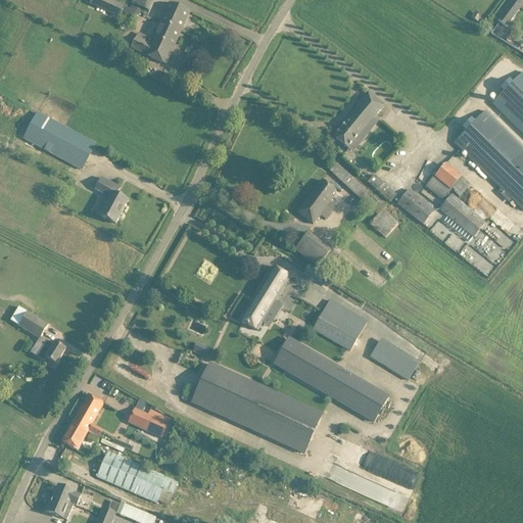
[(110,0),(98,0),(96,6),(115,15),(116,15),(119,16),(124,6),(123,6),(110,0)]
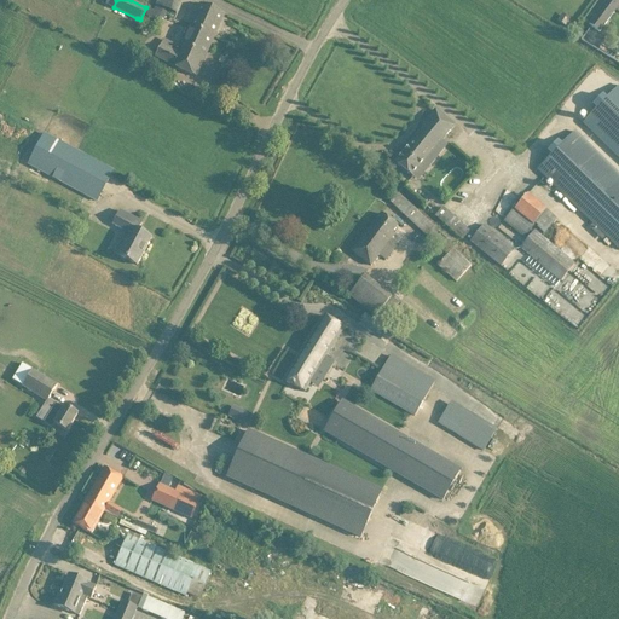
[(156,6),(154,11),(166,16),(168,11),(177,16),(184,0),(157,0),(155,6),(156,6)]
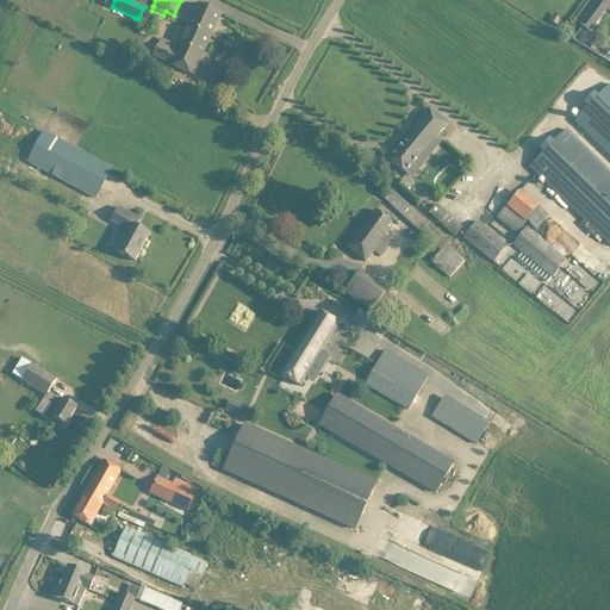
[(609,0),(598,0),(580,25),(590,32),(609,2),(609,0)]
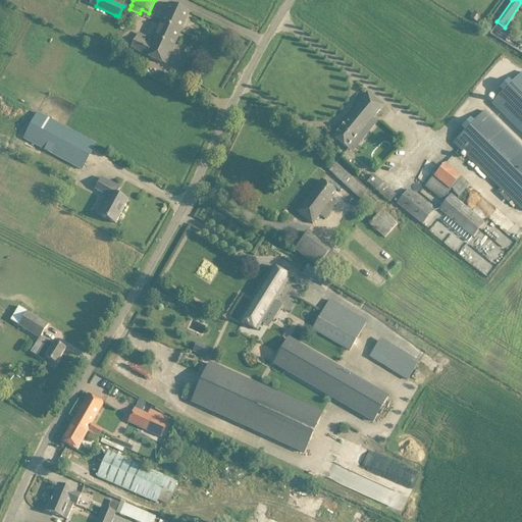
[(169,3),(160,22),(180,32),(190,12),(169,3)]
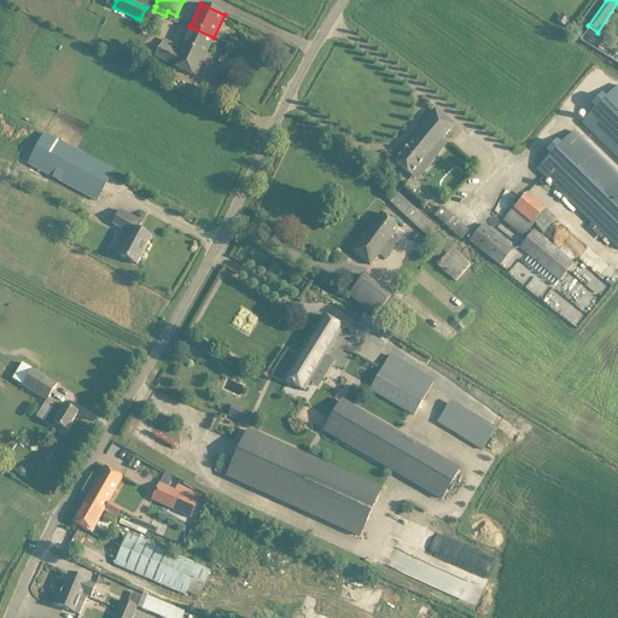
[(162,24),(165,16),(153,11),(150,18),(162,24)]
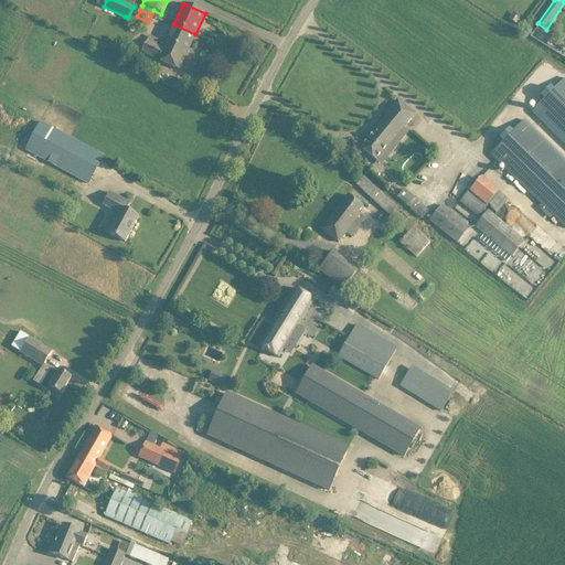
[(179,71),(195,34),(173,24),(166,43),(169,45),(161,62),(179,71)]
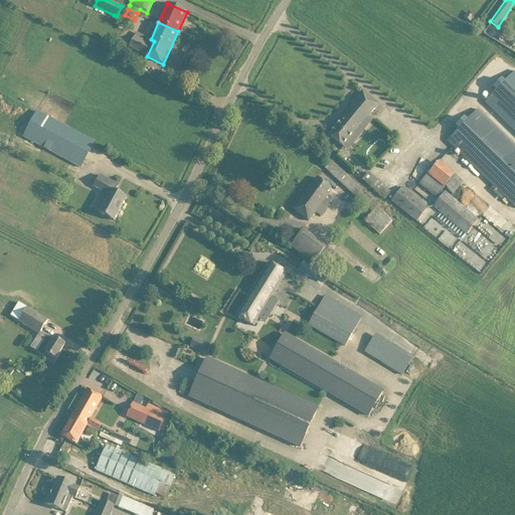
[(149,45),(133,38),(129,48),(144,55),(149,45)]
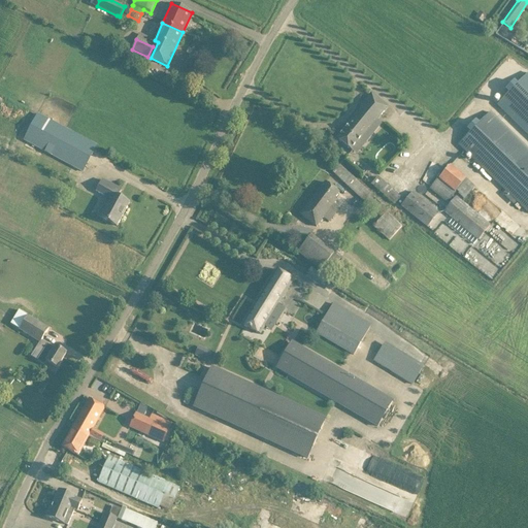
[(508,94),(497,105),(527,135),(527,73),(517,86),(514,83),(505,91),(508,94)]
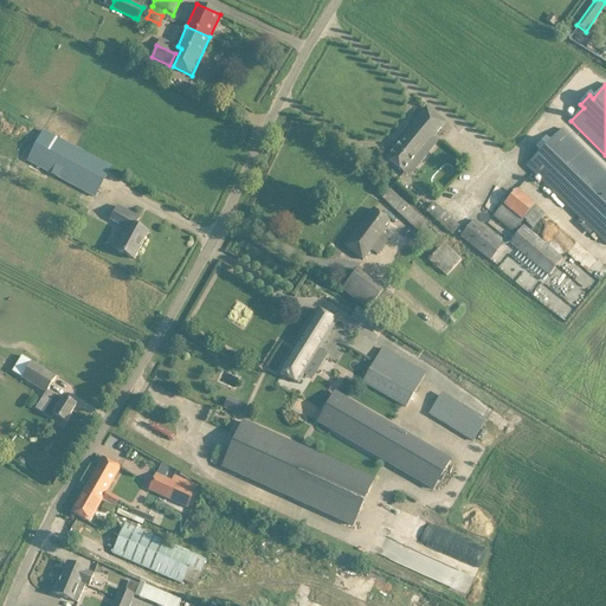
[(438,142),(433,139),(445,123),(426,108),(414,123),(416,124),(387,160),(404,174),(416,159),(420,163),(438,142)]
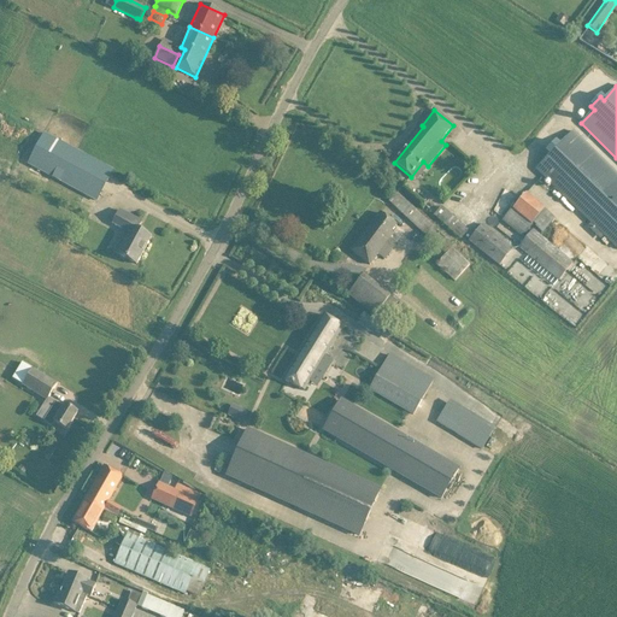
[(550,156),(536,169),(616,247),(616,175),(573,131),(559,146),(556,142),(546,152),(550,156)]
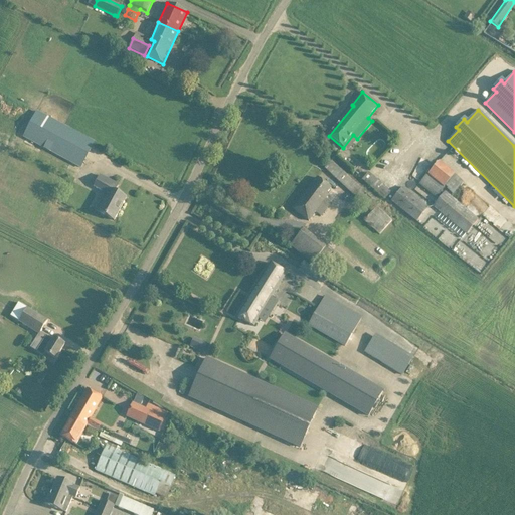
[(37,113),(24,138),(71,163),(81,168),(95,143),(81,136),(37,113)]
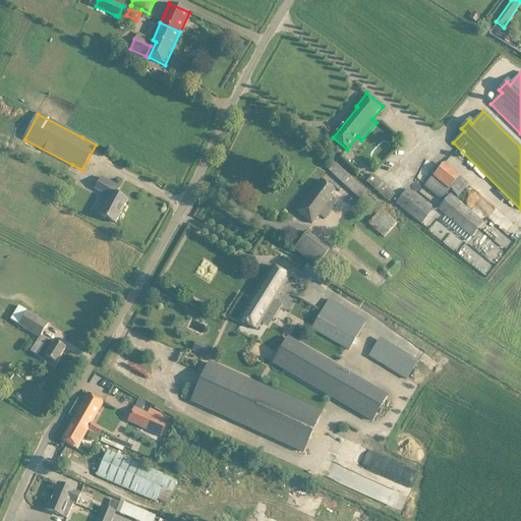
[(458,184),(459,185),(465,178),(448,163),(437,176),(453,191),(458,184)]
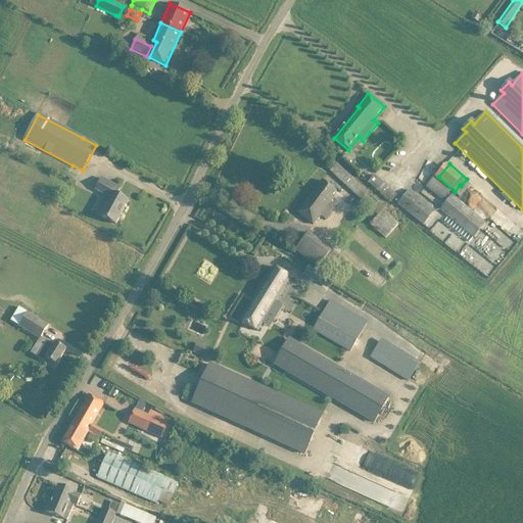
[(329,172),(372,210),(378,216),(371,224),(386,238),(398,225),(383,210),(385,208),(336,164),(329,172)]
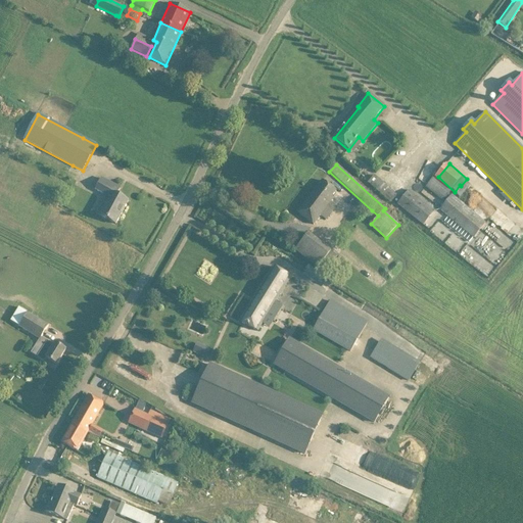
[(368,182),(372,185),(390,202),(396,195),(378,178),(378,179),(374,175),(368,182)]
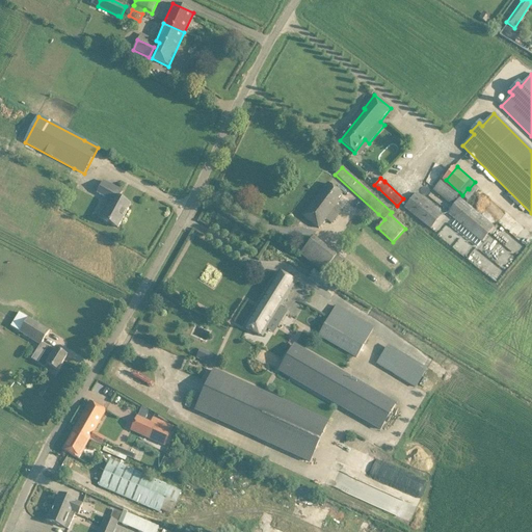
[(442,181),(432,191),(450,206),(458,195),(442,182),(442,181)]
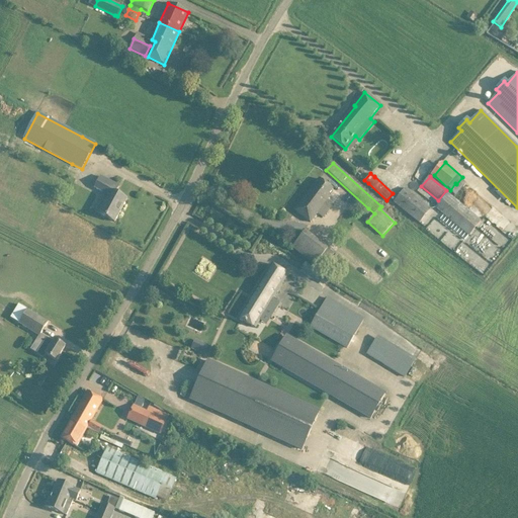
[(102,177),(96,188),(104,193),(109,196),(100,214),(106,218),(114,223),(126,199),(115,193),(119,186),(111,182),(110,182),(102,177)]
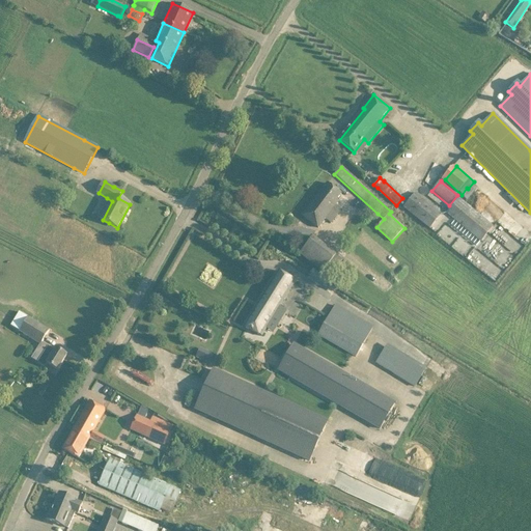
[(340,194),(327,184),(302,216),(318,228),(325,220),(331,224),(337,216),(332,212),(338,202),(336,200),(340,194)]
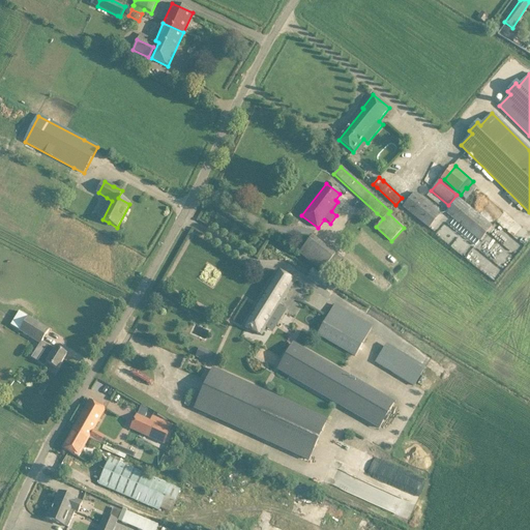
[(429,228),(440,214),(414,192),(403,205),(429,228)]
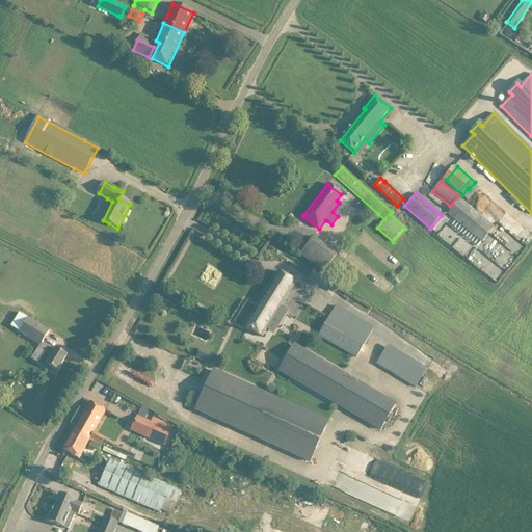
[(481,241),(494,227),(460,198),(449,213),(481,241)]
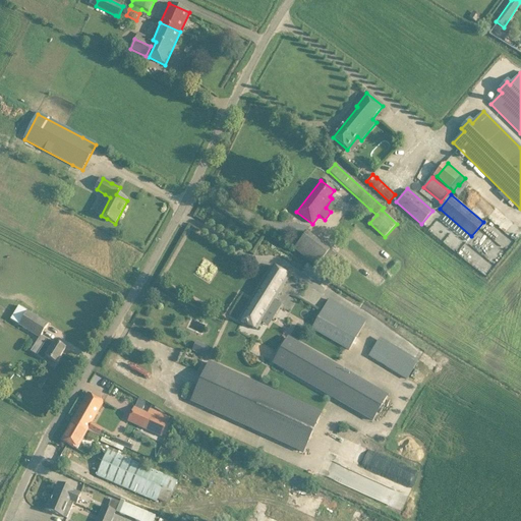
[(90,215),(95,207),(79,198),(74,207),(90,215)]
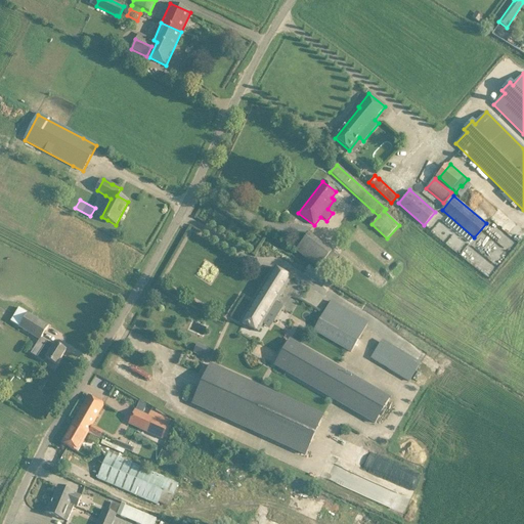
[(319,269),(332,253),(309,234),(296,252),(319,269)]
